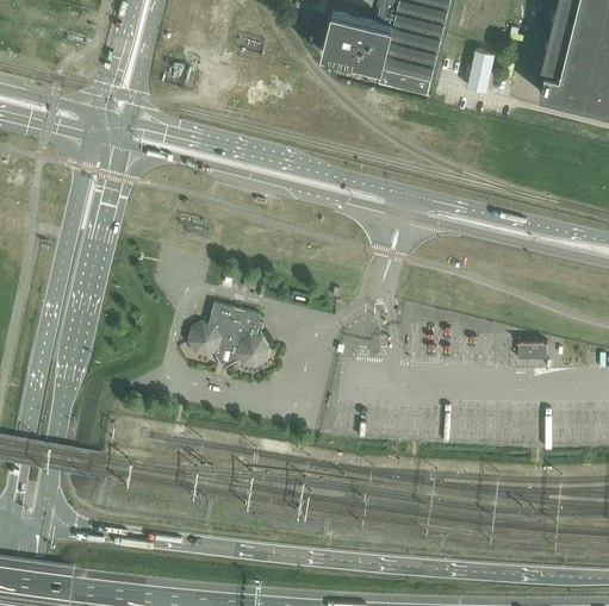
[(427,97),(451,0),(381,0),(376,24),(358,20),(359,17),(350,14),(349,18),(333,13),(322,56),(381,70),(378,85),(427,97)]
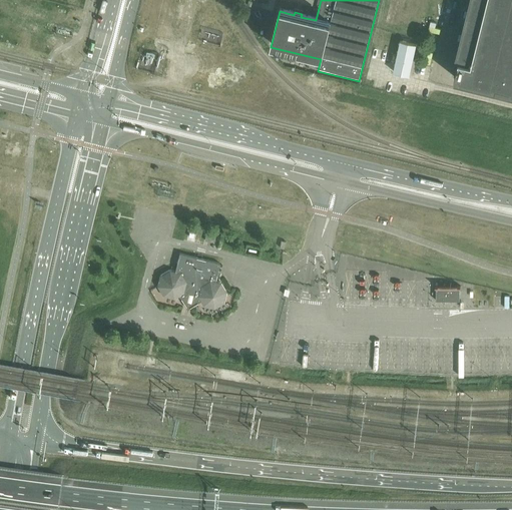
[(453,81),(511,95),(511,0),(468,0),(454,62),(457,63),(453,81)]
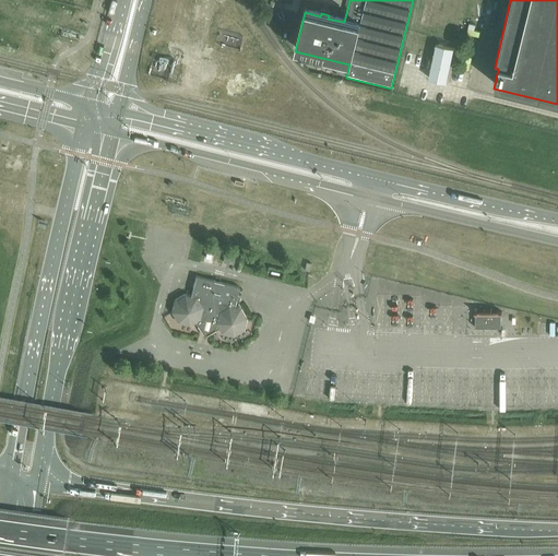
[(427,82),(446,85),(453,51),(435,47),(427,82)]
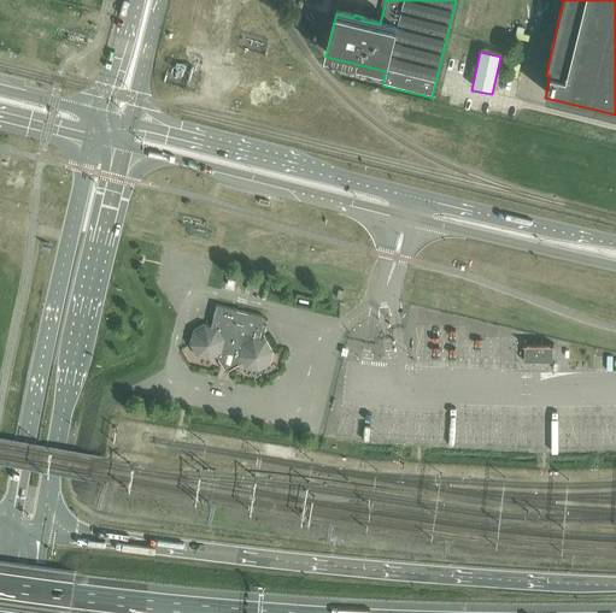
[(215,308),(212,314),(209,330),(203,328),(191,335),(188,348),(195,359),(207,363),(215,360),(220,369),(223,366),(226,367),(228,367),(230,371),(239,366),(244,371),(256,375),(268,367),(271,354),(264,343),(257,342),(263,320),(215,308)]
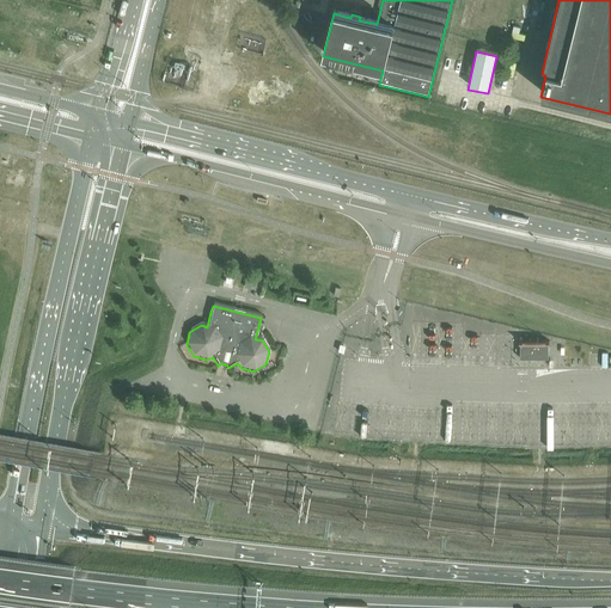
[(519,345),(519,362),(548,362),(548,345),(549,345),(518,344),(518,345),(519,345)]
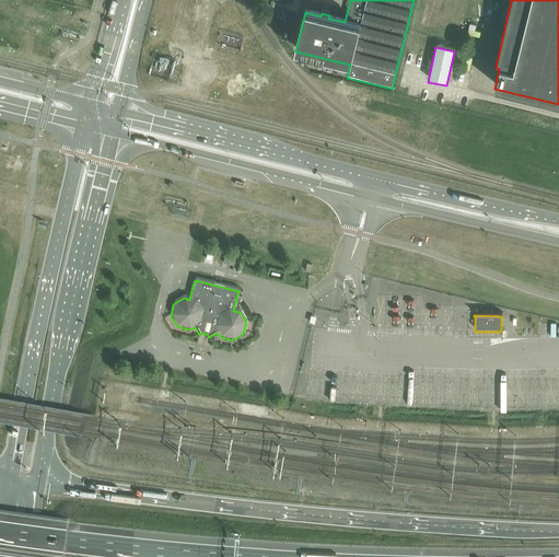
All buildings are outlined.
